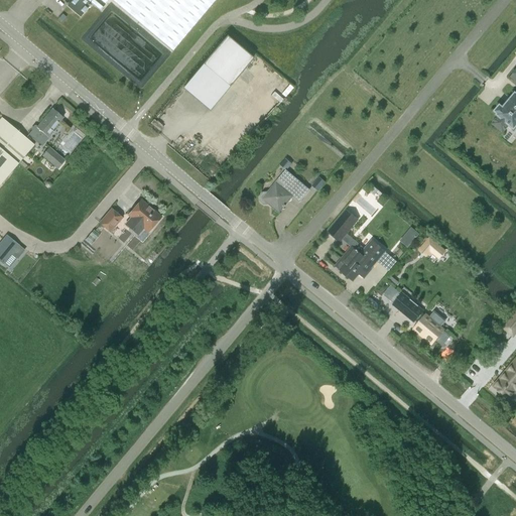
[(89,4),(83,0),(70,0),(65,6),(66,6),(78,17),(89,4)]
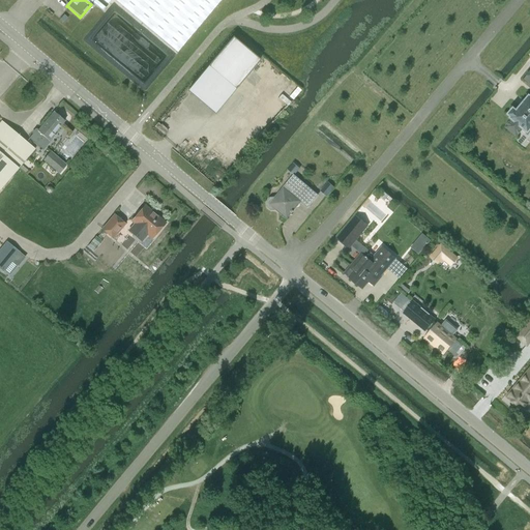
[(88,0),(101,11),(111,0),(114,0),(177,52),(221,0),(88,0)]
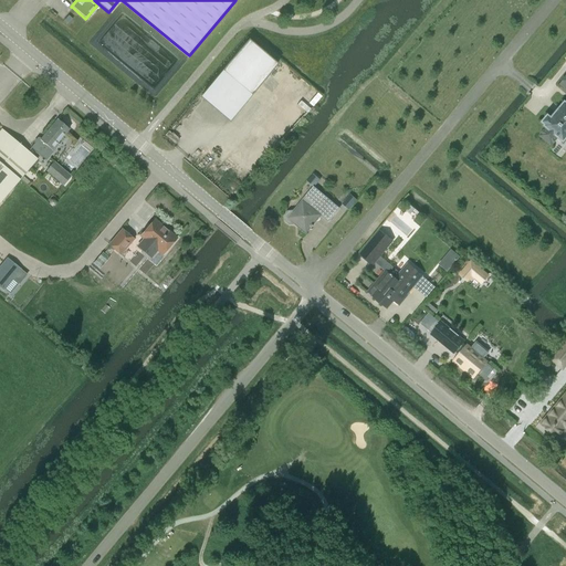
[(278,64),(249,40),(201,95),(230,119),(278,64)]
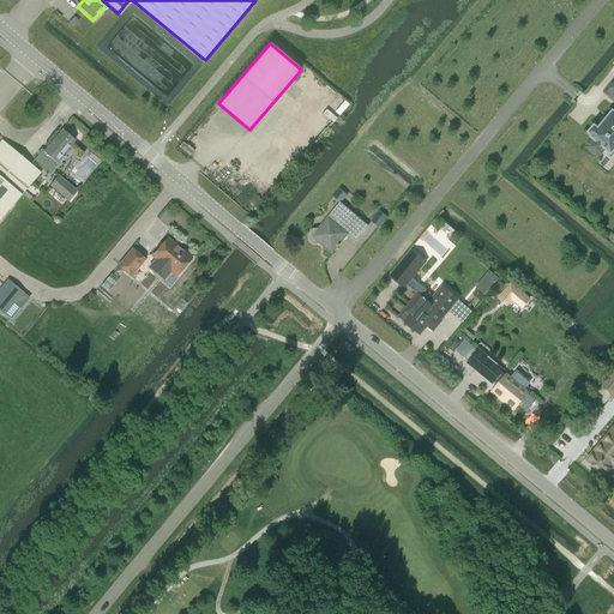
[(613,112),(613,110),(599,128),(594,125),(588,133),(591,136),(590,137),(593,138),(585,148),(599,158),(606,150),(611,154),(613,151),(613,83),(607,91),(613,96),(613,112)]
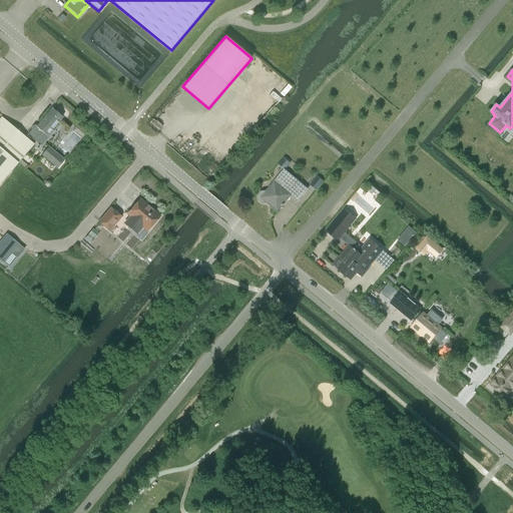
[(36,141),(42,132),(48,137),(53,131),(51,130),(62,117),(51,108),(36,127),(35,126),(32,130),(31,129),(27,134),(36,141)]
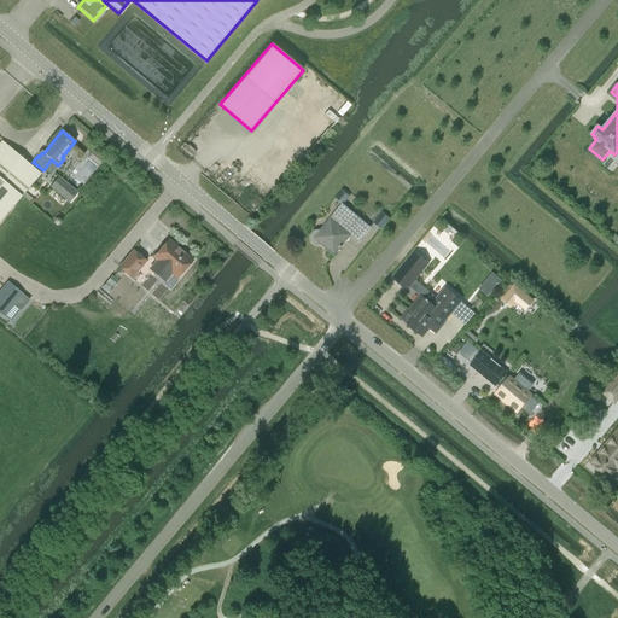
[(0,221),(22,196),(31,204),(35,200),(24,192),(41,174),(1,141),(0,143),(0,221)]
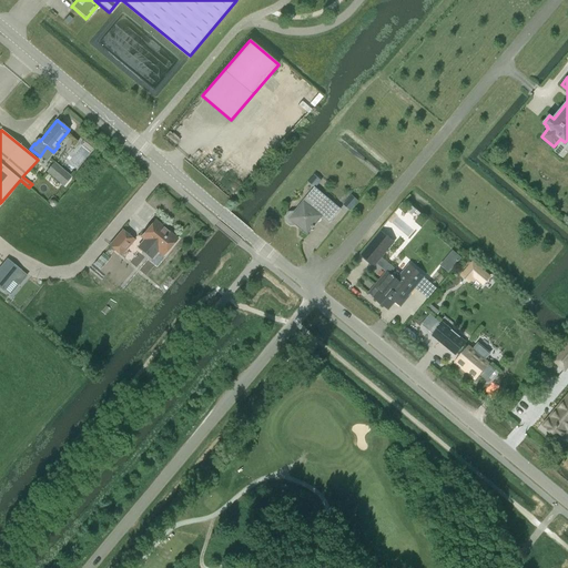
[(62,186),(70,178),(53,163),(46,172),(62,186)]
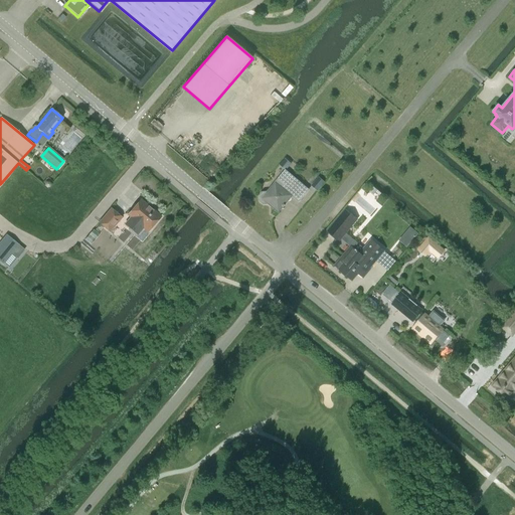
[(299,202),(309,190),(286,171),(268,192),(263,193),(260,196),(260,201),(264,204),(269,203),(279,212),(292,196),(299,202)]
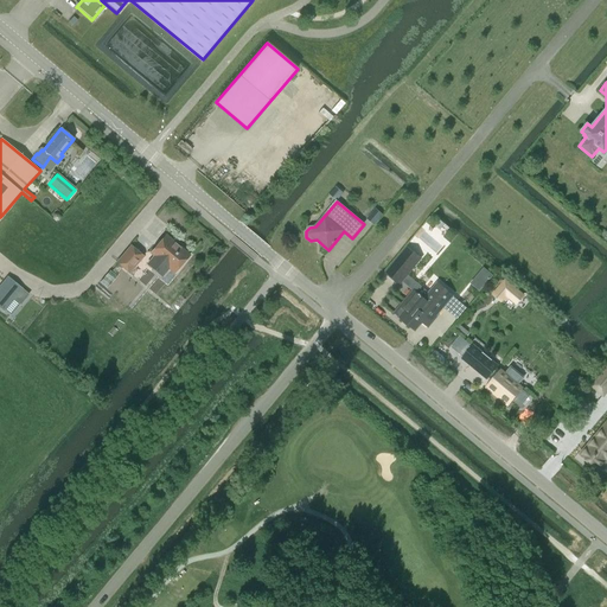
[(377,208),(368,217),(375,223),(384,213),(377,208)]
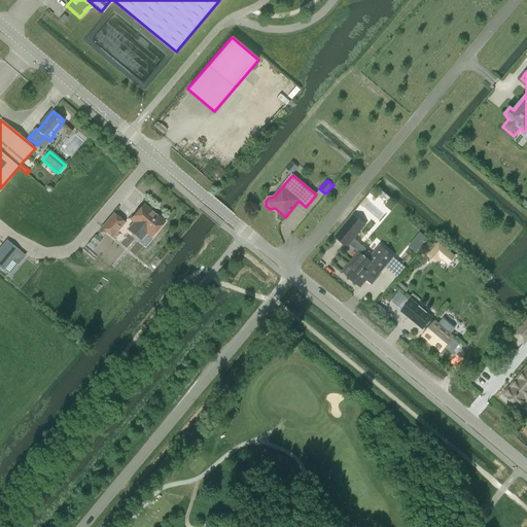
[(151,237),(165,221),(144,204),(131,220),(134,222),(128,230),(137,237),(142,230),(151,237)]
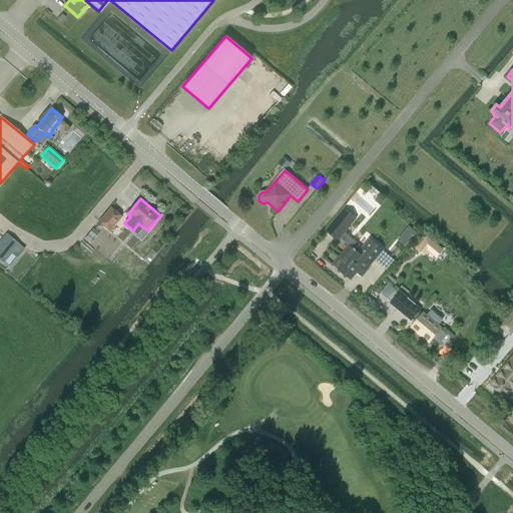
[(109,230),(121,216),(110,207),(98,221),(109,230)]
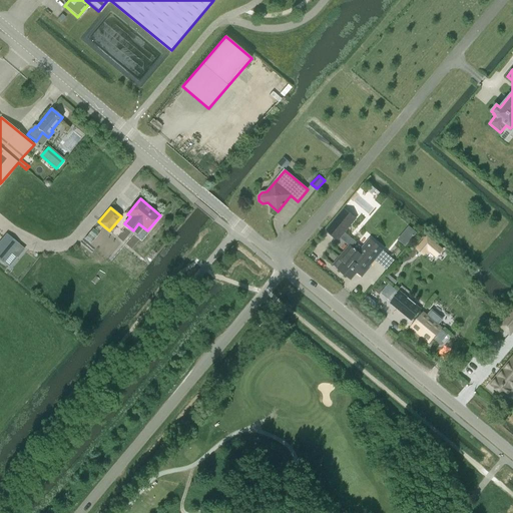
[(361,219),(356,215),(337,238),(346,245),(359,229),(356,226),(361,219)]
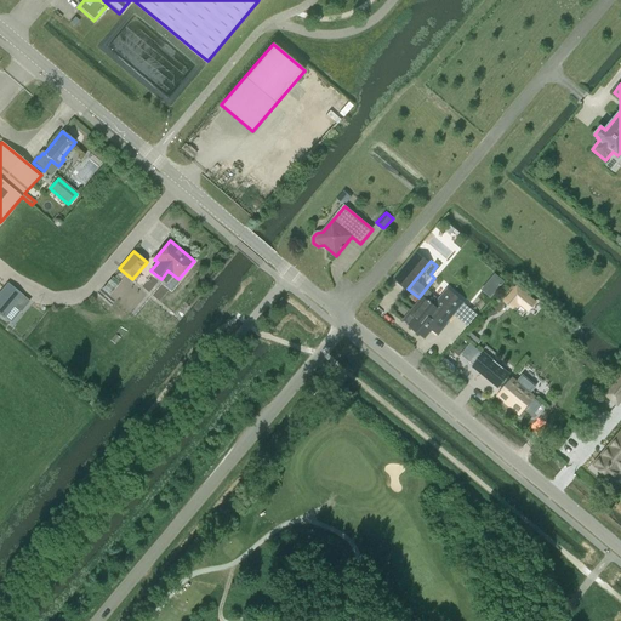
[(482,289),(493,297),(506,280),(495,272),(482,289)]
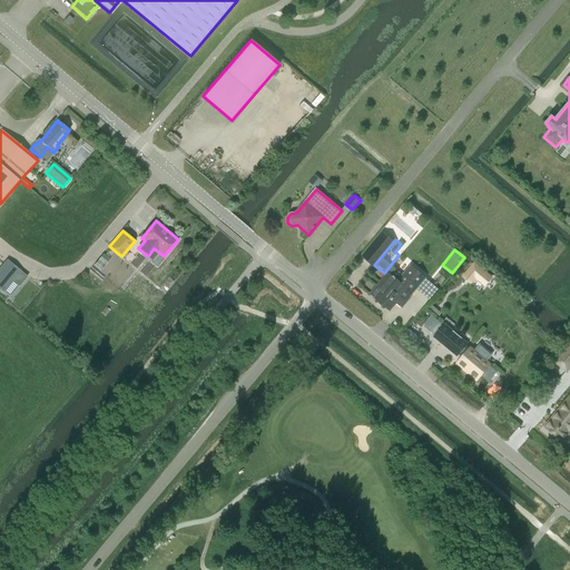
[(101,269),(110,258),(104,254),(96,264),(101,269)]
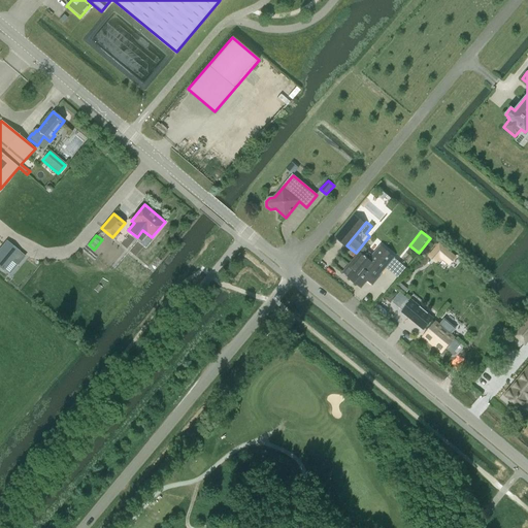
[(344,272),(362,288),(368,279),(371,282),(374,278),(376,281),(381,276),(380,275),(394,258),(381,246),(369,261),(360,253),(344,272)]
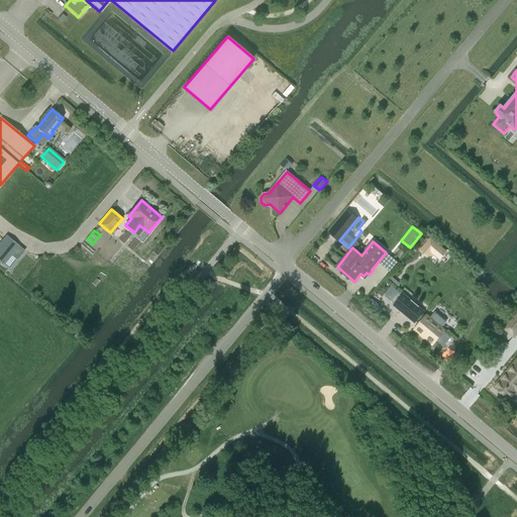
[(415,323),(424,311),(409,299),(399,311),(415,323)]
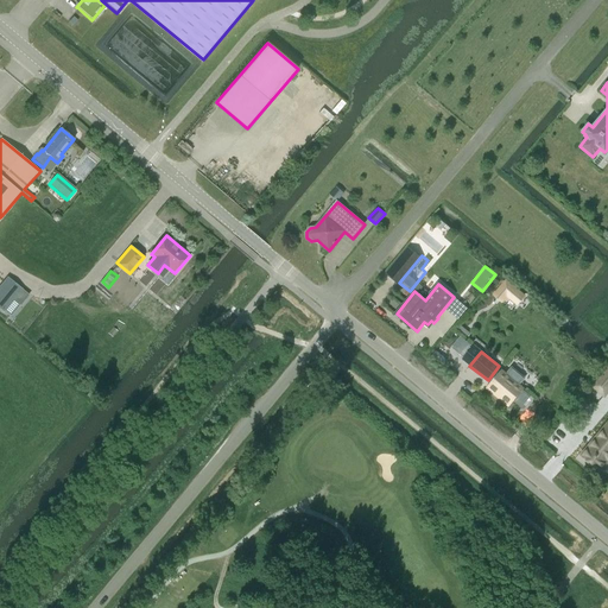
[(607,369),(594,387),(605,396),(607,391),(607,369)]
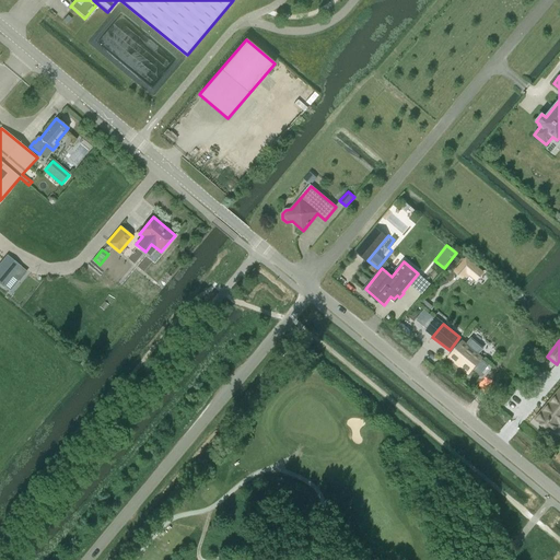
[(470,371),(481,359),(462,343),(452,356),(470,371)]
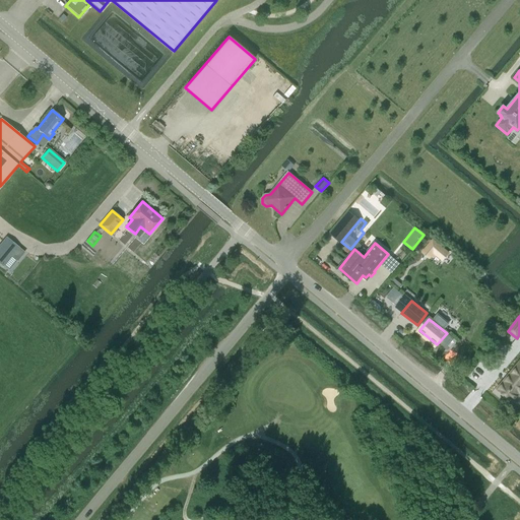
[(478,352),(491,338),(483,333),(476,342),(474,340),(470,345),(478,352)]
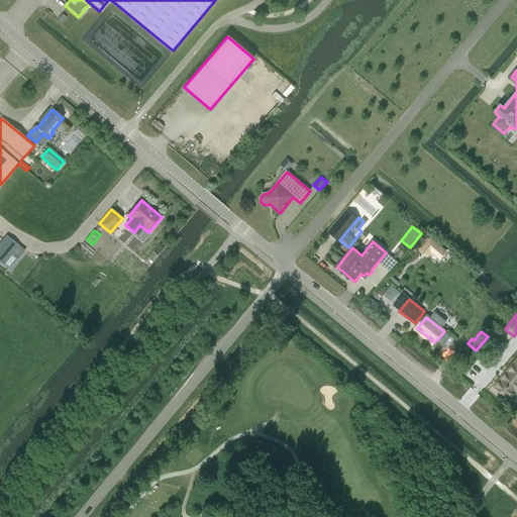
[(516,390),(516,360),(495,388),(509,400),(516,390)]
